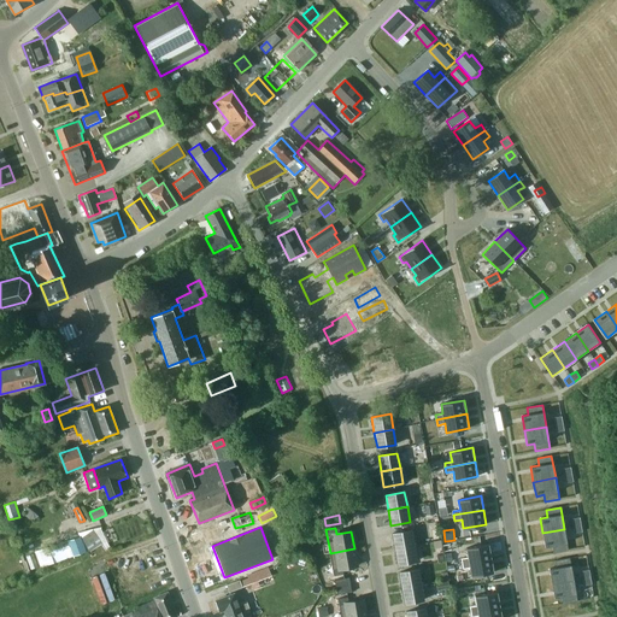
[(564,529),(542,533),(545,547),(552,546),(553,553),(568,551),(564,529)]
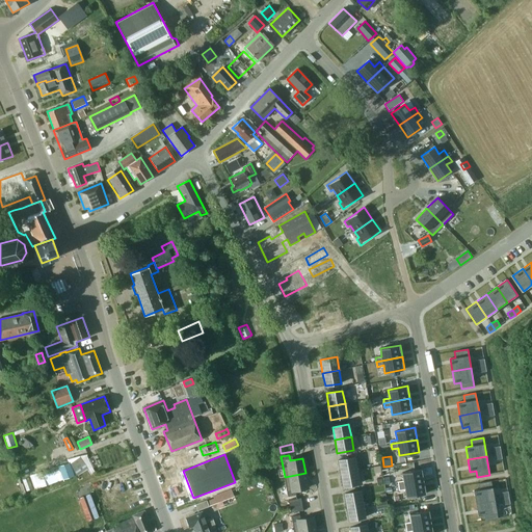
[(80,457),(70,463),(75,472),(77,475),(78,476),(88,470),(85,464),(80,457)]
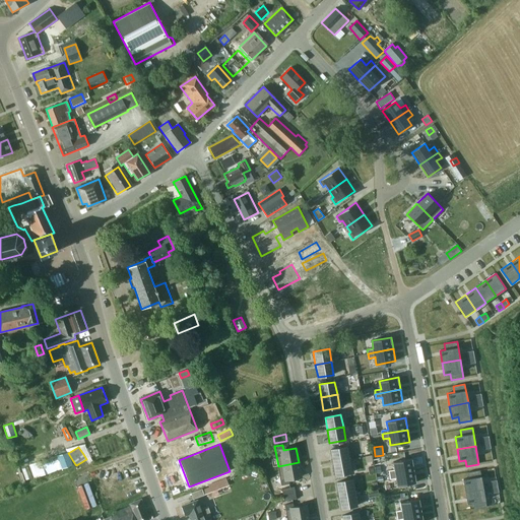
[(330,450),(333,463),(348,460),(346,447),(330,450)]
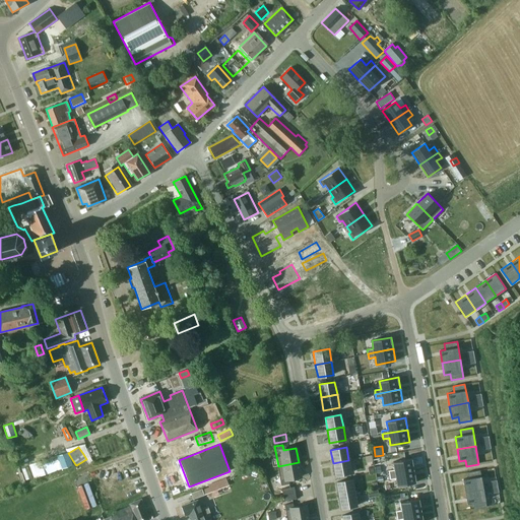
[(63,454),(41,461),(33,464),(38,476),(38,477),(55,471),(67,466),(63,454)]
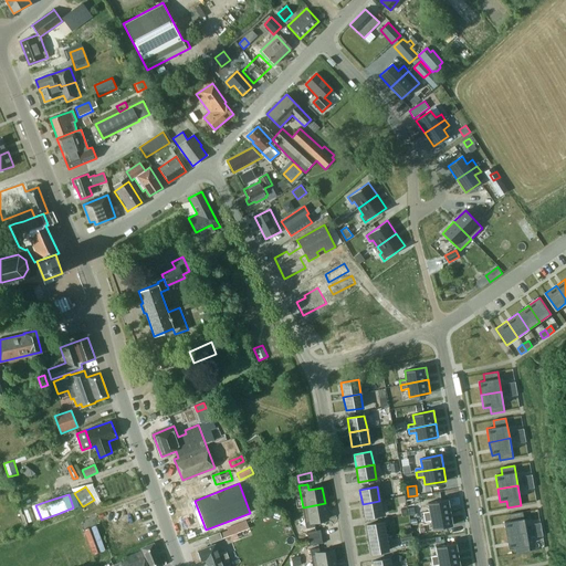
[(430,511),(423,512),(423,516),(451,512),(449,499),(428,502),(430,511)]
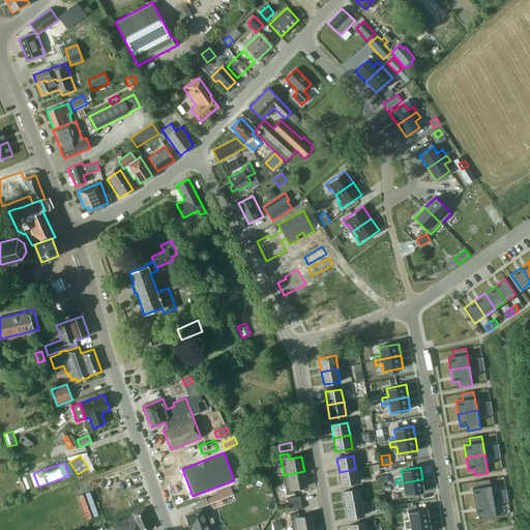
[(101,501),(137,491),(136,487),(142,484),(137,468),(96,479),(101,501)]
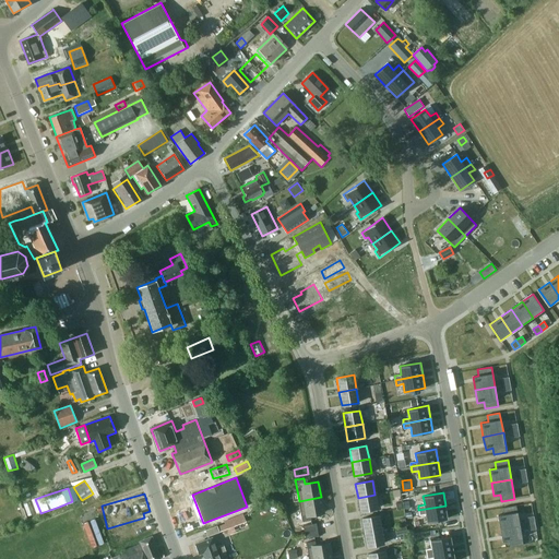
[(378,508),(375,495),(358,498),(360,511),(378,508)]
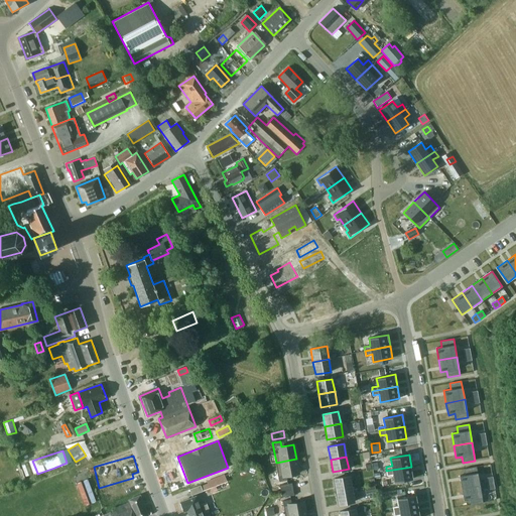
[(296,459),(276,463),(279,482),(287,480),(286,475),(298,473),(296,459)]
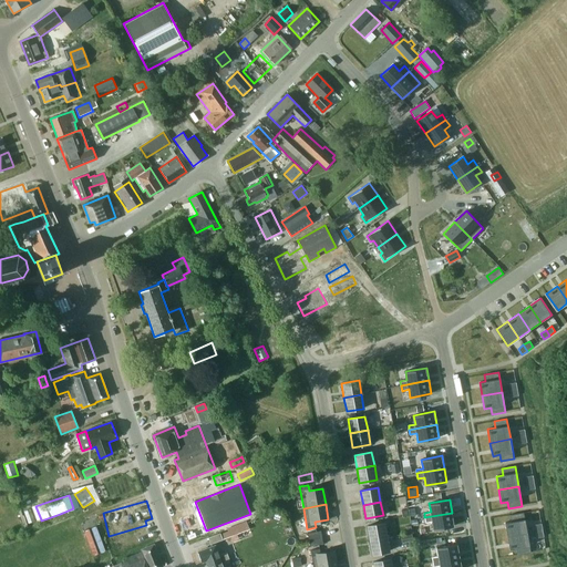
[(31,508),(26,511),(30,523),(35,522),(31,508)]
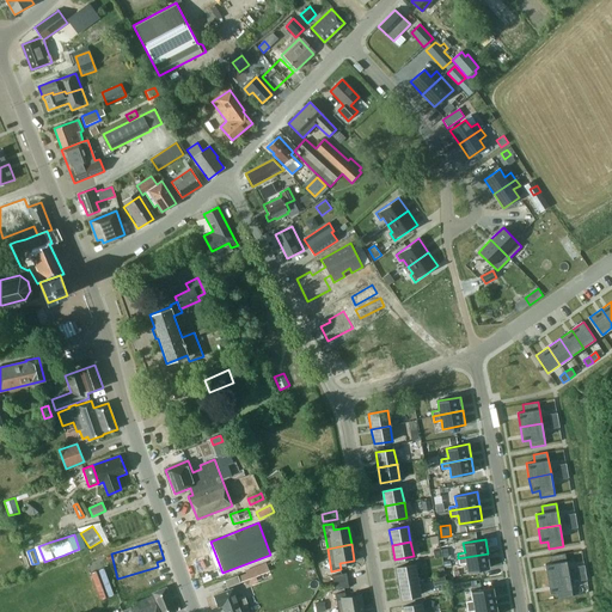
[(488,554),(458,558),(459,564),(466,563),(469,571),(490,568),(488,554)]
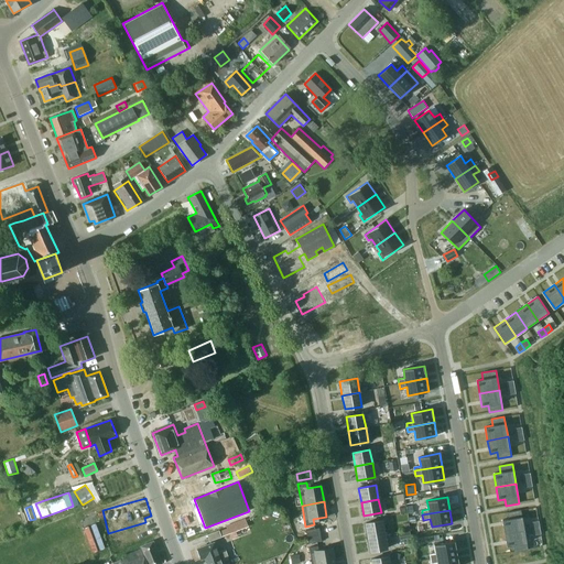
[(508,519),(502,520),(505,533),(524,530),(521,510),(507,512),(508,519)]
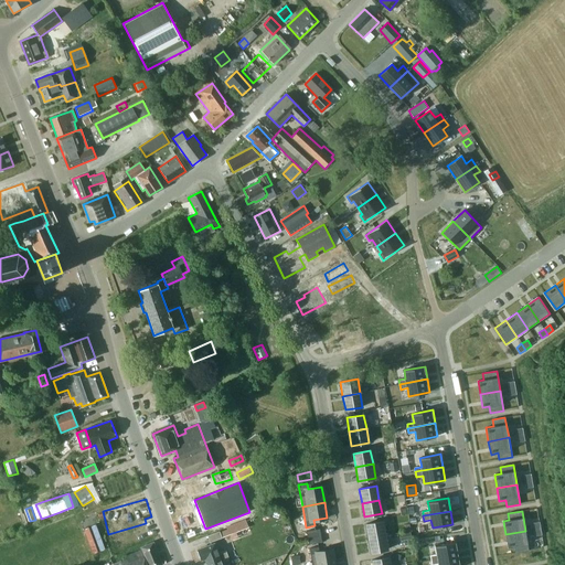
[(210,543),(248,528),(245,520),(226,526),(227,530),(220,532),(220,531),(208,535),(210,543)]
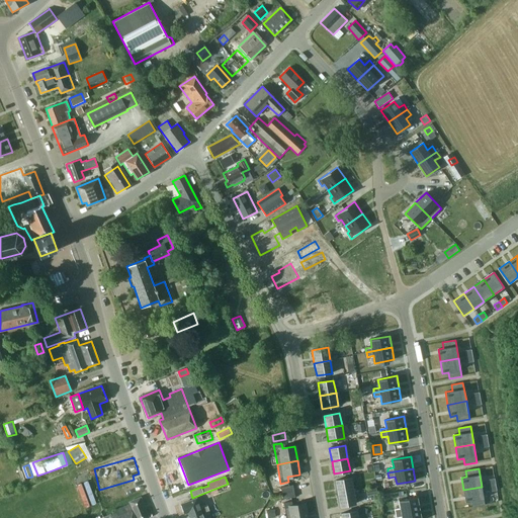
[(335,481),(337,494),(353,491),(351,478),(335,481)]
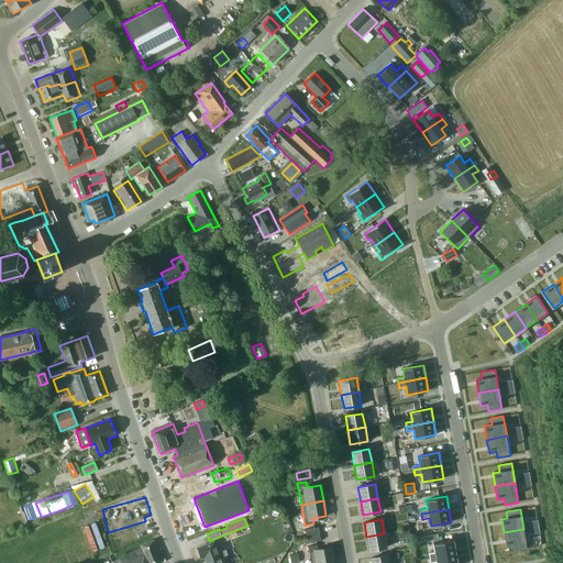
[(307,536),(320,533),(319,527),(306,529),(307,536)]
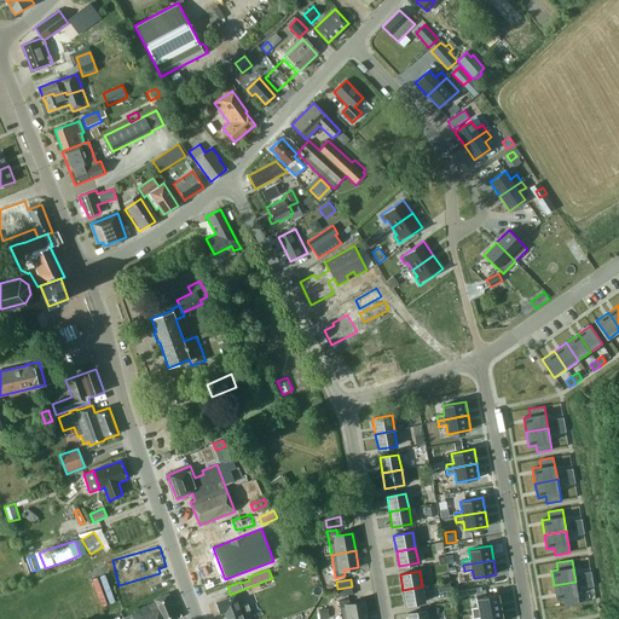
[(576,582),(554,585),(556,600),(563,599),(565,606),(579,603),(576,582)]
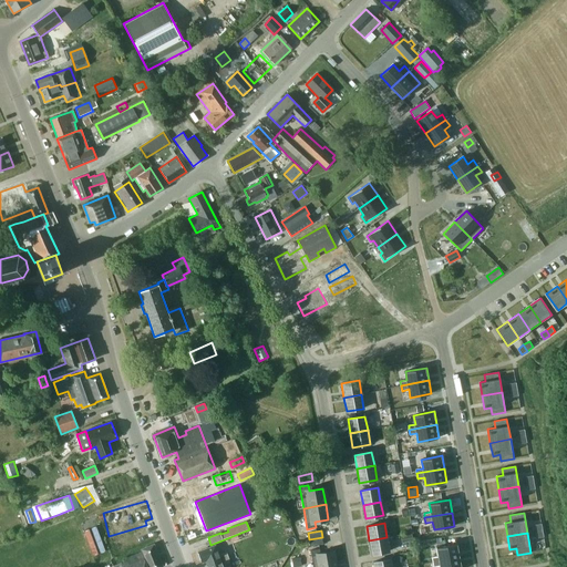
[(322,537),(309,539),(310,546),(323,544),(322,537)]
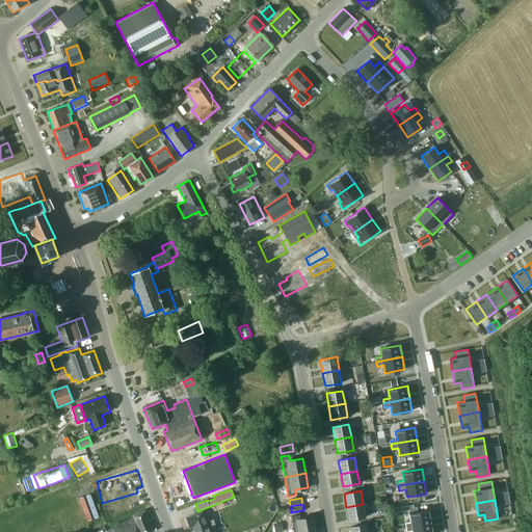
[(363,504),(346,507),(349,521),(365,517),(363,504)]
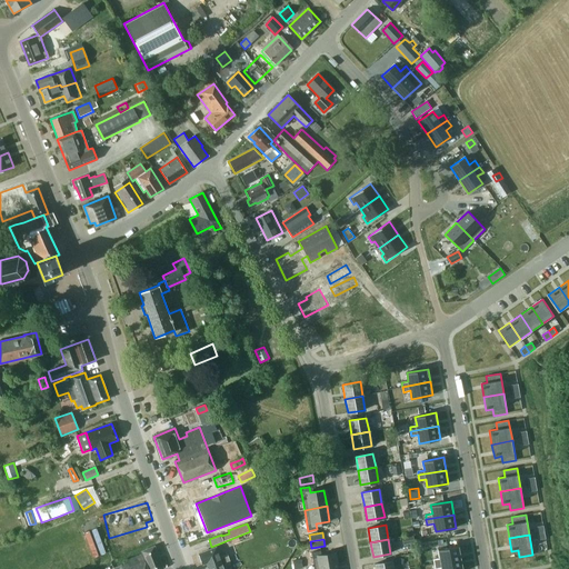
[(113,568),(160,568),(163,568),(155,546),(141,551),(142,553),(127,560),(128,562),(113,568)]
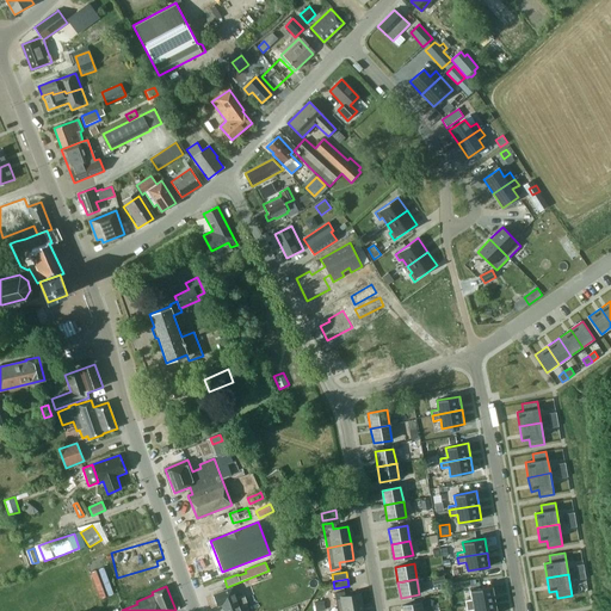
[(236,597),(233,586),(214,593),(215,594),(213,597),(215,602),(217,603),(218,604),(222,603),(226,610),(250,610),(247,600),(245,593),(236,597)]
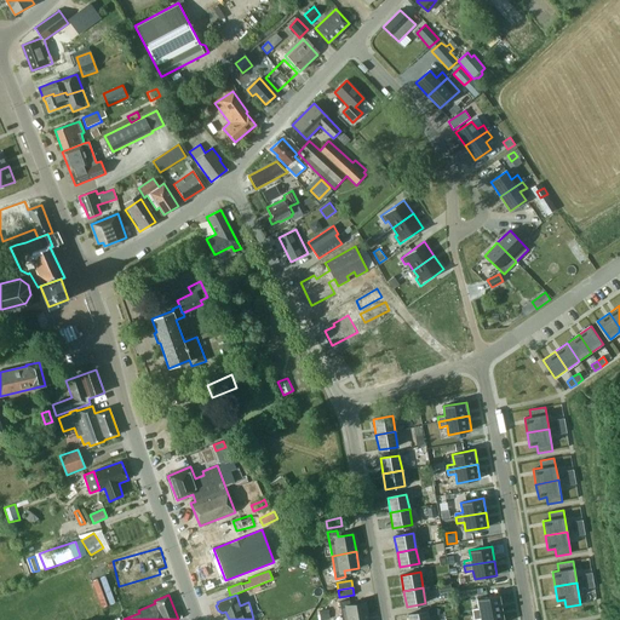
[(480,608),(472,609),(474,614),(503,608),(500,595),(478,598),(480,608)]
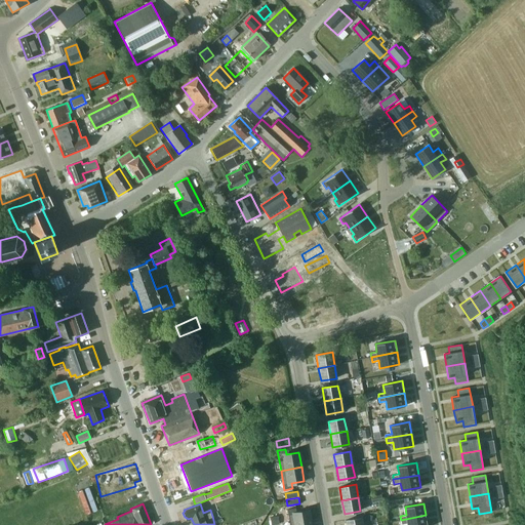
[(290,524),(311,524),(310,511),(296,513),(295,508),(287,510),(290,524)]
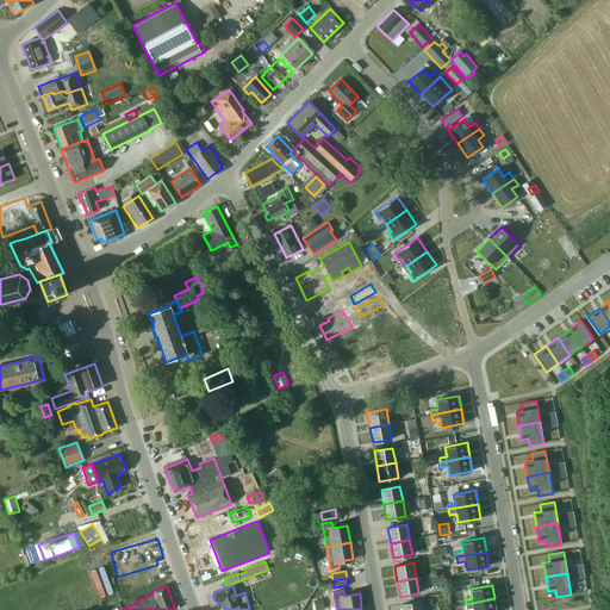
[(496,609),(495,598),(466,604),(466,609),(473,608),(473,609),(496,609)]
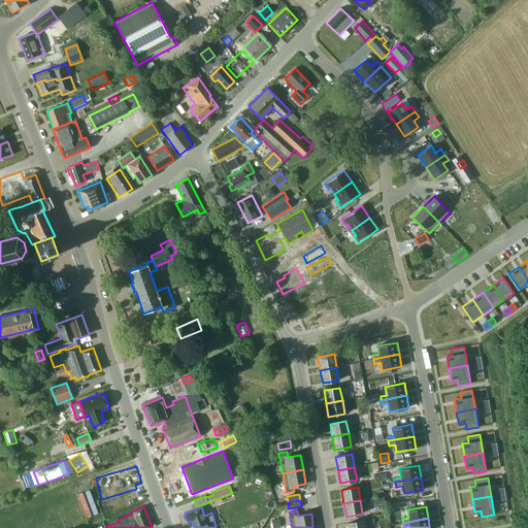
[(272,520),(272,527),(275,527),(282,527),(279,519),(272,520)]
